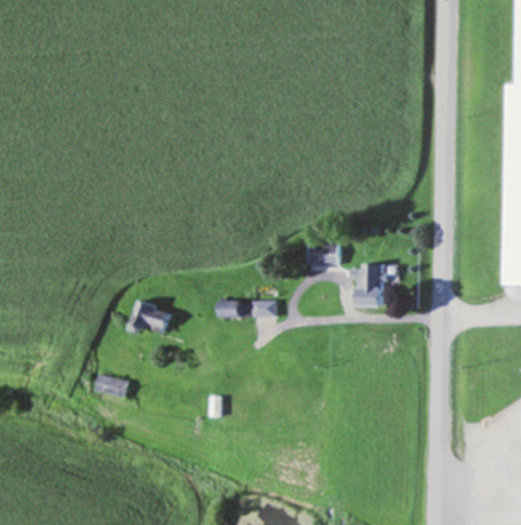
[(338,245),(306,245),(306,265),(338,265),(338,245)]
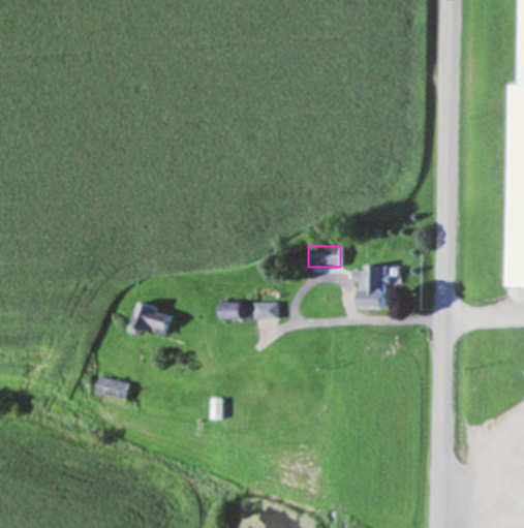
[(362,291),(388,291),(388,266),(362,266),(362,291)]
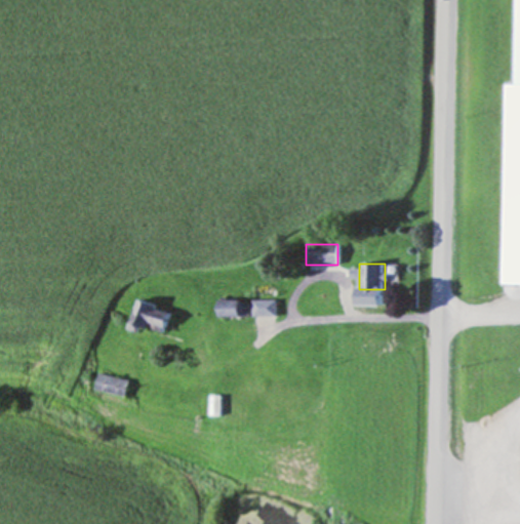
[(241,316),(241,300),(216,300),(216,316),(241,316)]
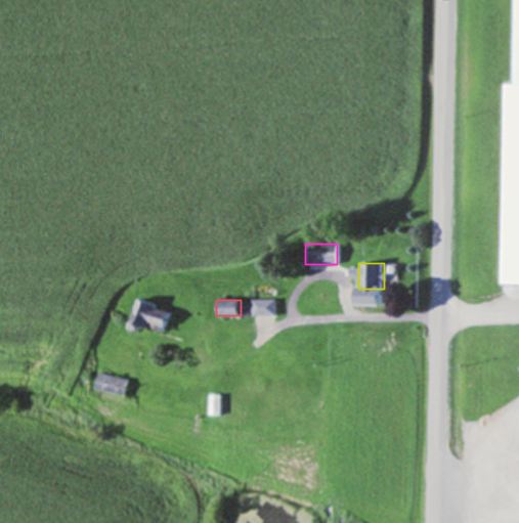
[(167,332),(171,308),(134,301),(128,330),(136,332),(137,325),(167,332)]
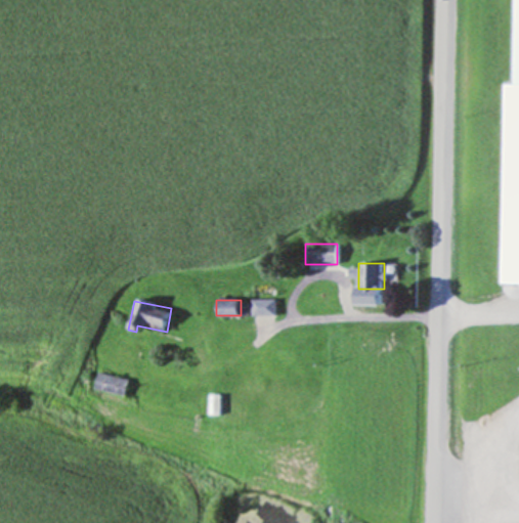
[(92,390),(124,396),(128,379),(95,373),(92,390)]
